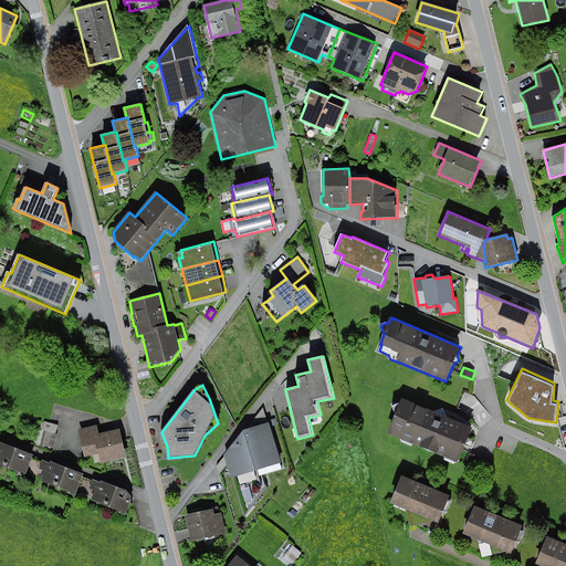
[(396,415),(388,433),(459,463),(465,446),(473,442),(470,435),(473,428),(446,417),(442,409),(435,412),(402,399),(400,404),(392,406),(396,415)]
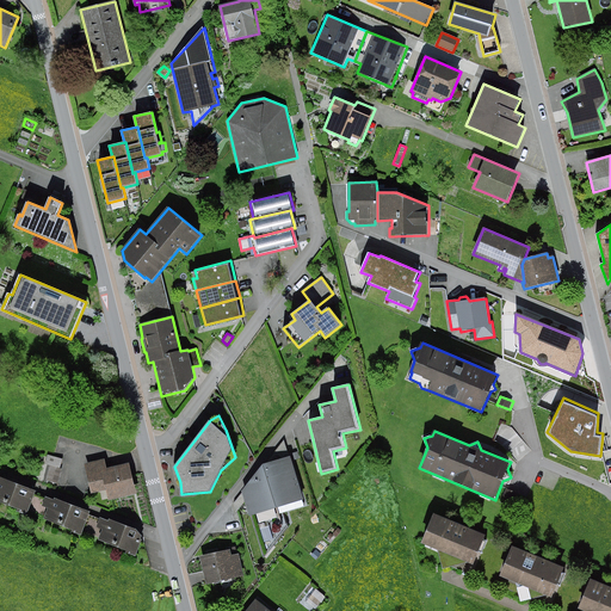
[(63,460),(48,455),(45,464),(48,466),(44,479),(47,479),(47,481),(57,485),(62,469),(61,468),(63,460)]
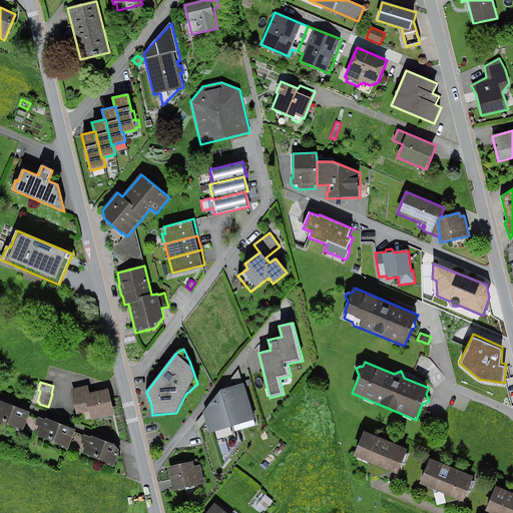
[(257,420),(245,384),(221,391),(232,428),(257,420)]
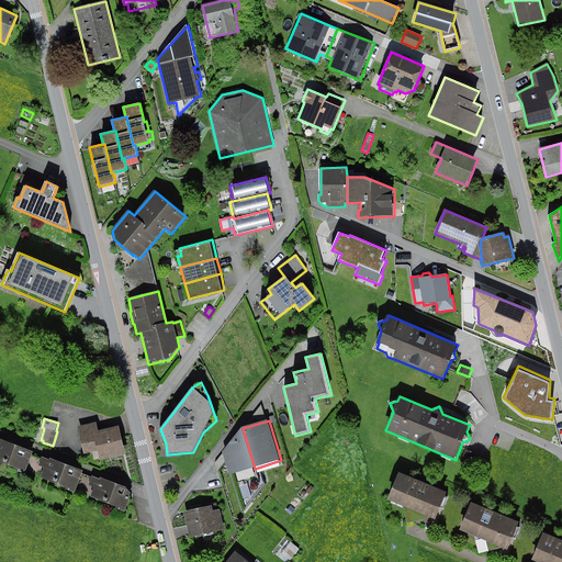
[(99,430),(97,422),(78,427),(85,454),(98,451),(100,461),(126,454),(119,426),(99,430)]
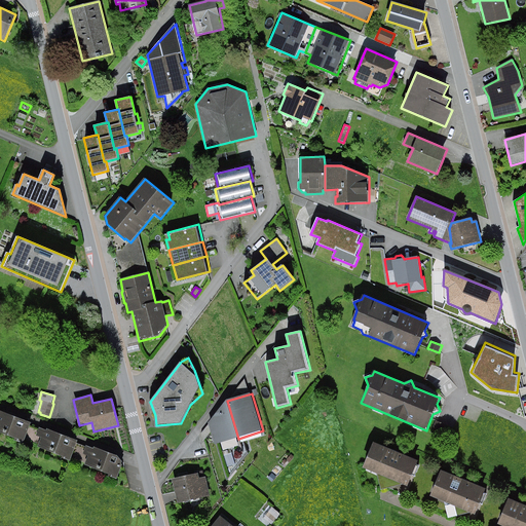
[(238,439),(227,401),(211,422),(217,445),(238,439)]
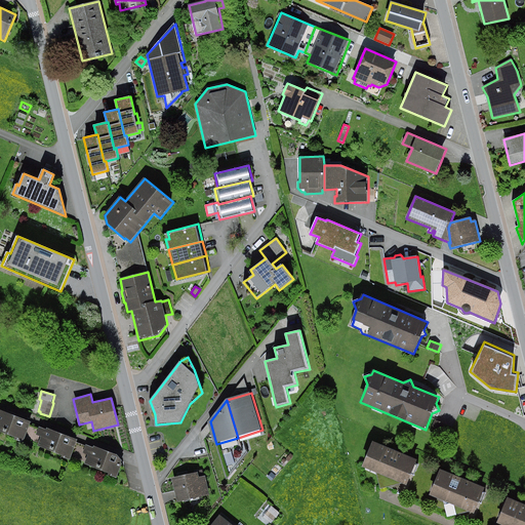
[(24,442),(31,421),(1,410),(0,411),(0,431),(18,439),(17,440),(24,442)]
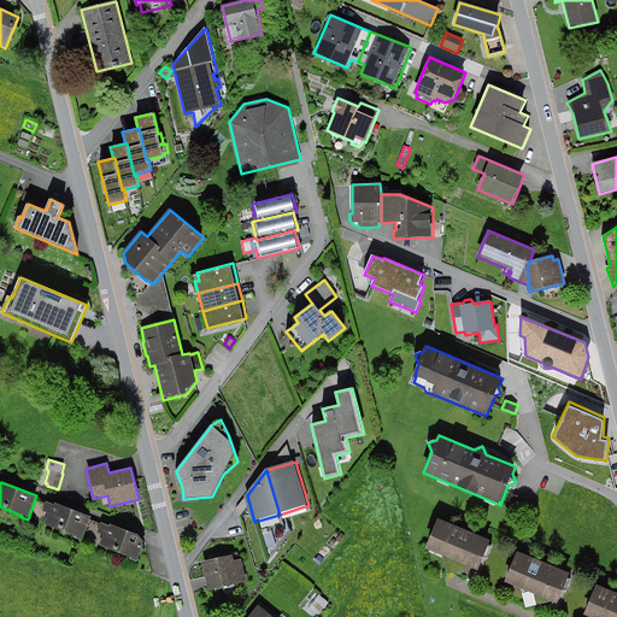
[(82,541),(92,517),(56,503),(56,505),(47,501),(42,511),(48,513),(45,524),(76,536),(76,539),(82,541)]
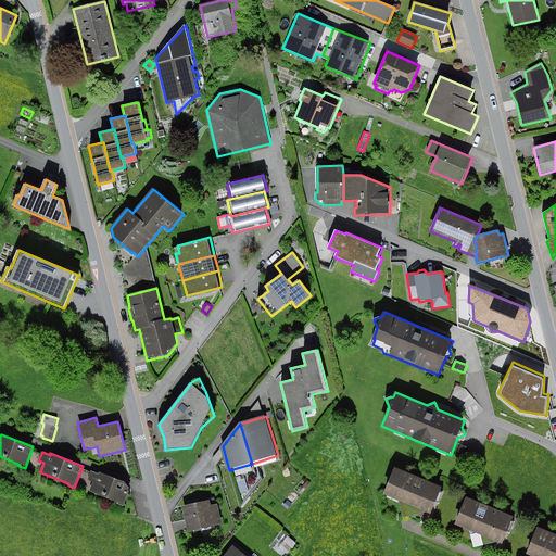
[(442,487),(395,467),(383,494),(400,501),(404,518),(426,512),(431,514),(437,503),(439,504),(443,492),(441,491),(442,487)]
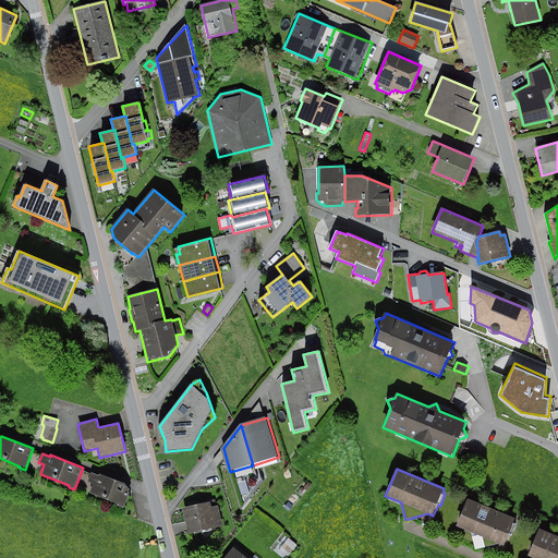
[(94,484),(89,494),(119,505),(118,506),(124,508),(131,492),(125,484),(100,474),(99,476),(92,473),(88,482),(94,484)]
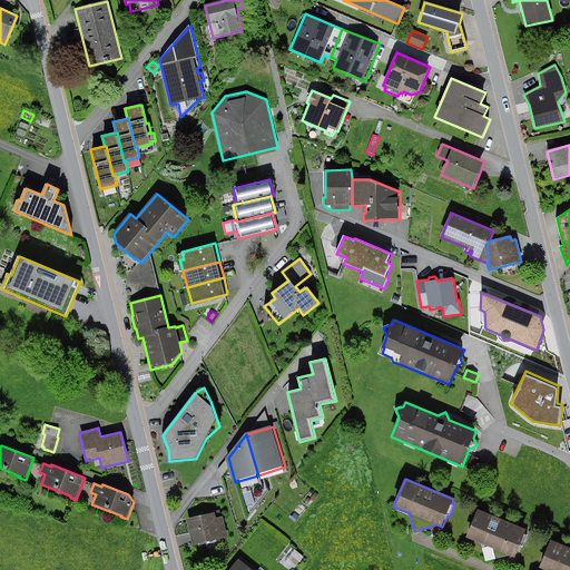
[(251,487),(242,490),(246,507),(255,503),(251,487)]
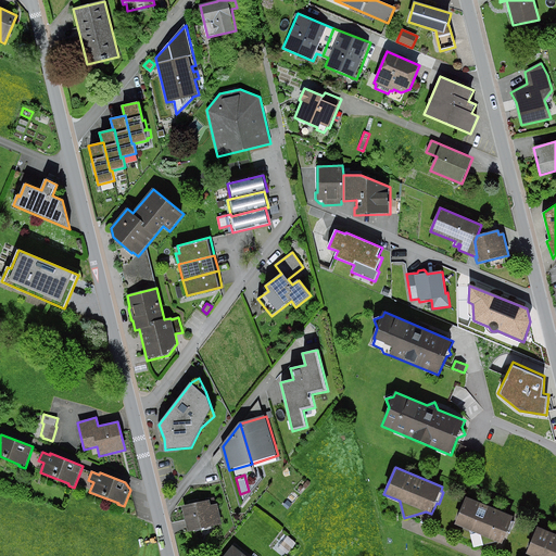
[(514,517),(466,497),(455,525),(470,531),(475,547),(496,542),(502,544),(507,532),(509,533),(515,522),(512,521),(514,517)]
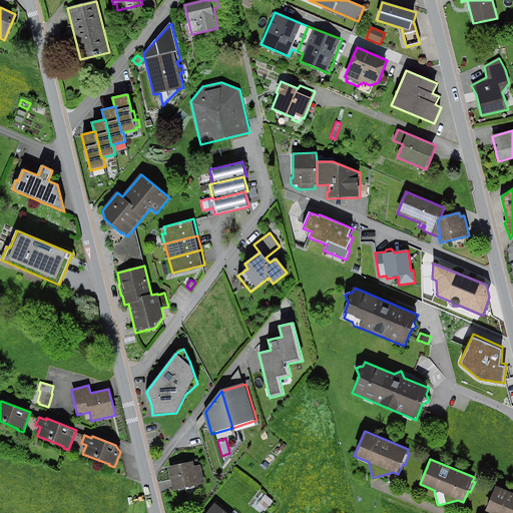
[(194,466),(193,461),(168,467),(173,491),(204,484),(200,465),(194,466)]
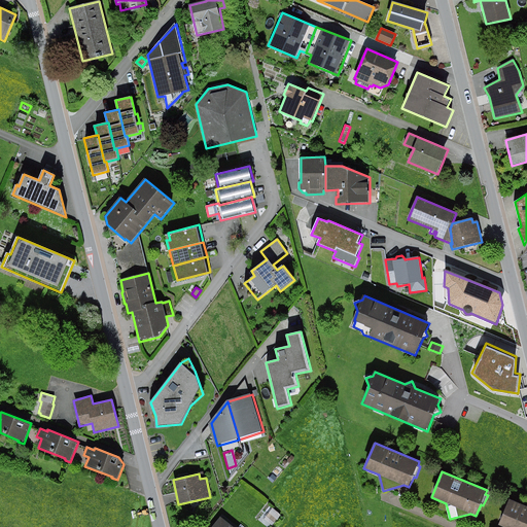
[(526,526),(526,506),(510,499),(499,525),(502,526),(526,526)]
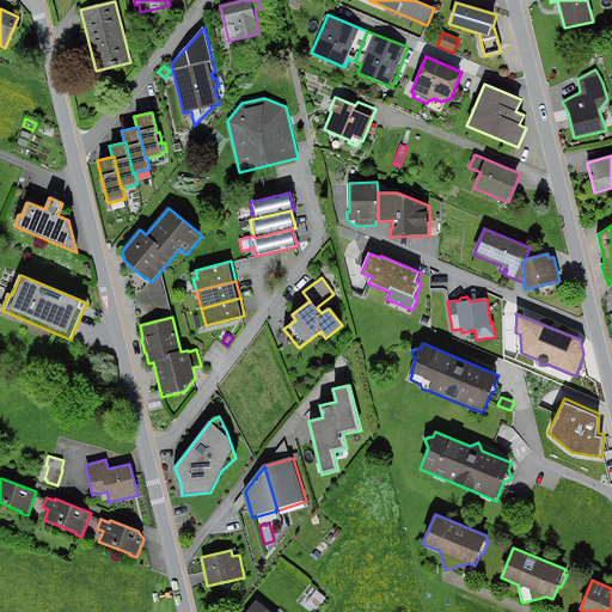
[(282,611),(280,610),(277,611),(270,611),(257,600),(246,611),(282,611)]
